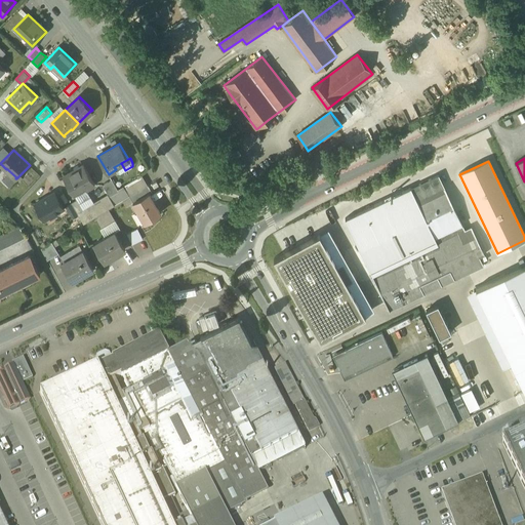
[(84,165),(74,170),(64,176),(73,192),(84,185),(86,189),(95,184),(84,165)]
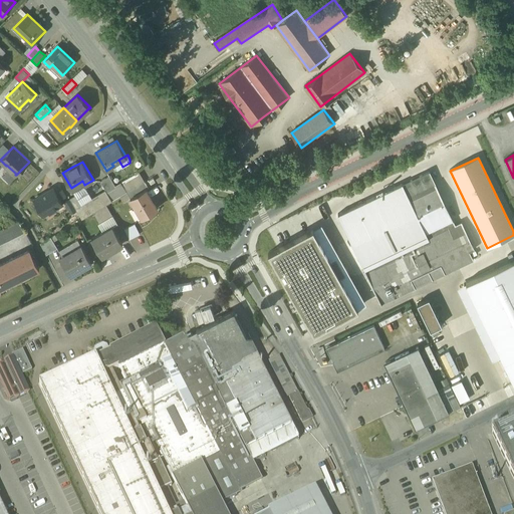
[(139,172),(120,182),(126,193),(145,182),(139,172)]
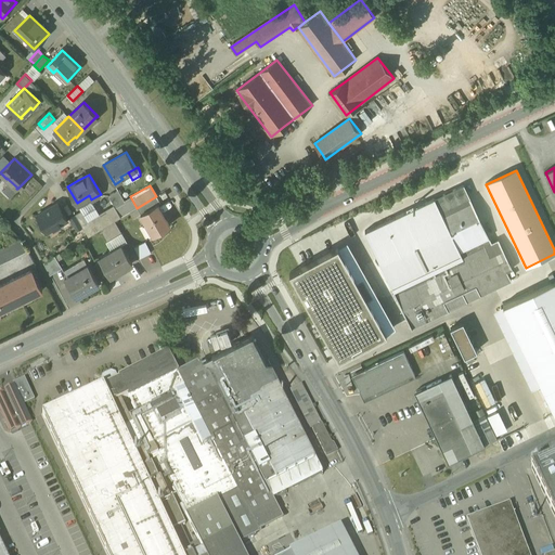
[(464,185),(435,198),(434,198),(365,231),(404,313),(407,319),(409,323),(412,328),(511,281),(506,273),(513,270),(498,240),(491,243),(464,185)]
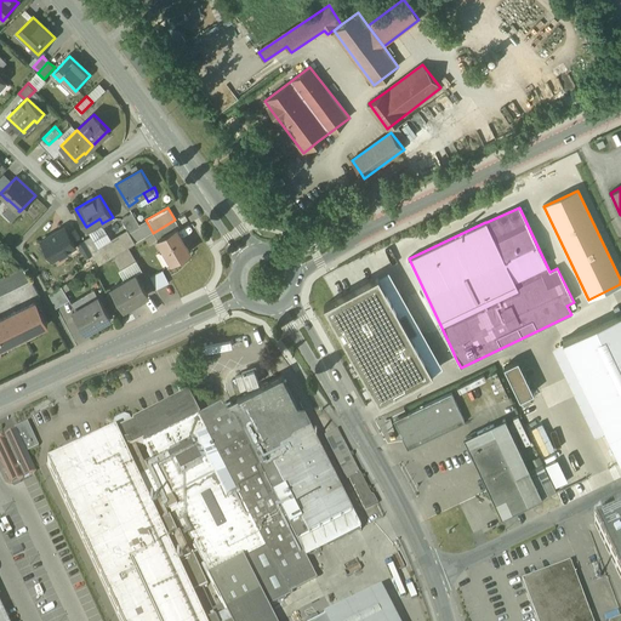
[(146,220),(140,223),(132,212),(121,218),(127,229),(136,243),(153,233),(146,220)]
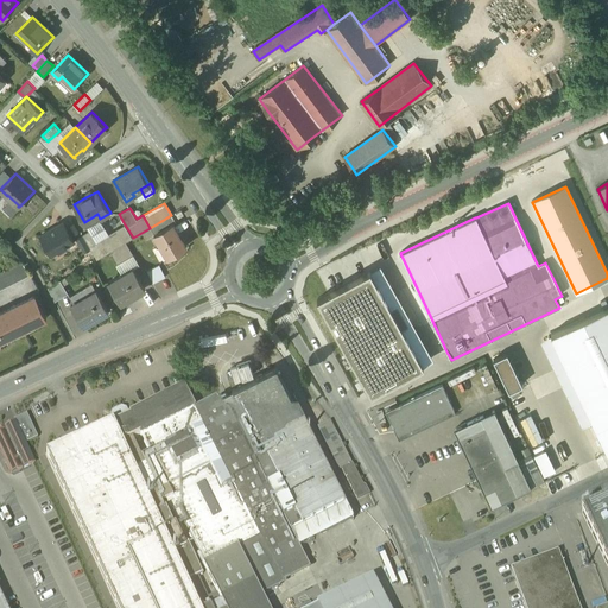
[(171,215),(150,228),(154,235),(172,225),(173,225),(176,223),(171,215)]
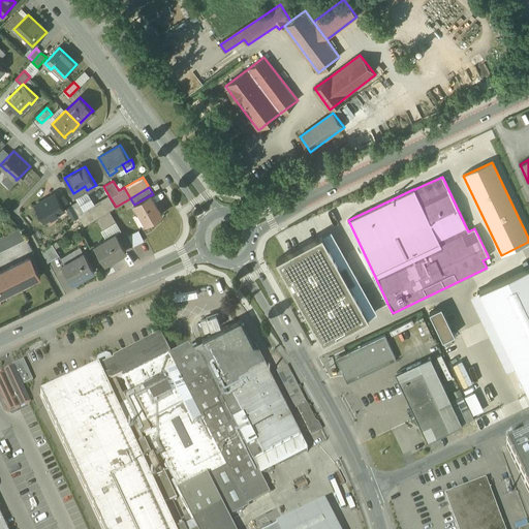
[(55,193),(35,205),(44,221),(64,210),(55,193)]
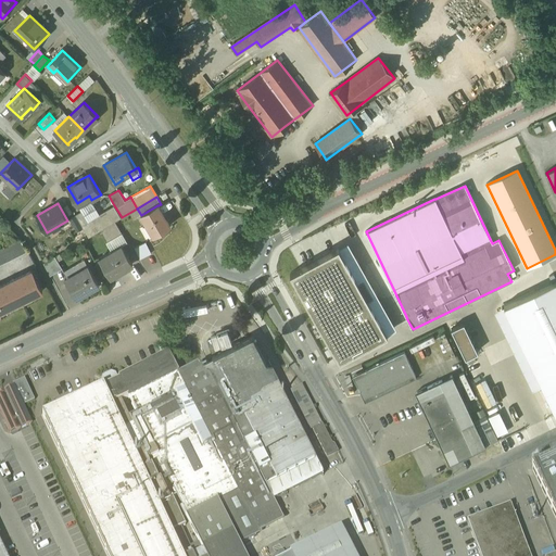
[(114,205),(88,220),(90,224),(96,232),(101,229),(115,222),(122,217),(114,205)]
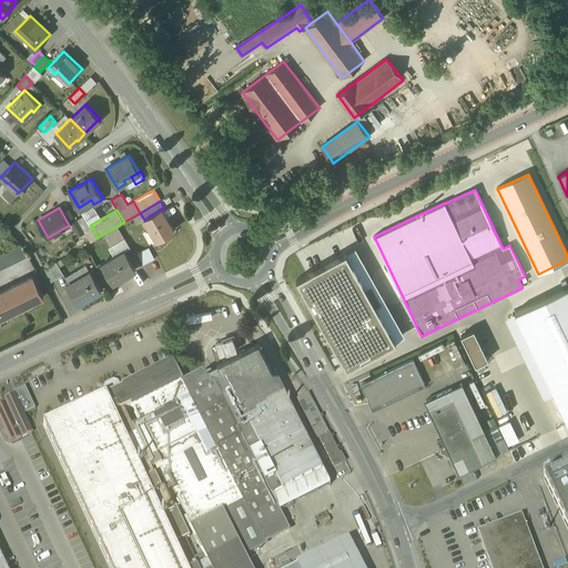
[(144,220),(156,242),(174,231),(162,210),(161,210),(144,220)]
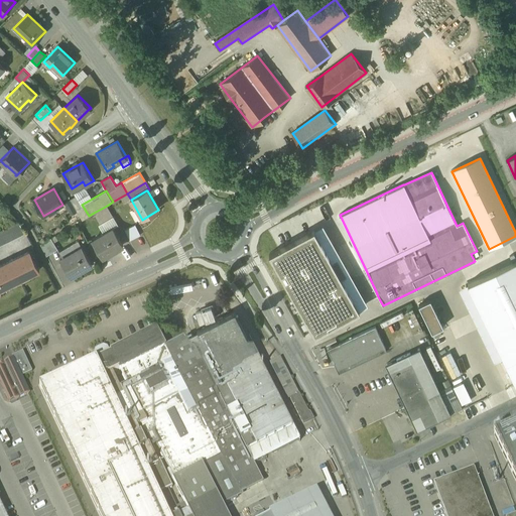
[(77,196),(71,199),(78,211),(84,208),(82,205),(77,196)]
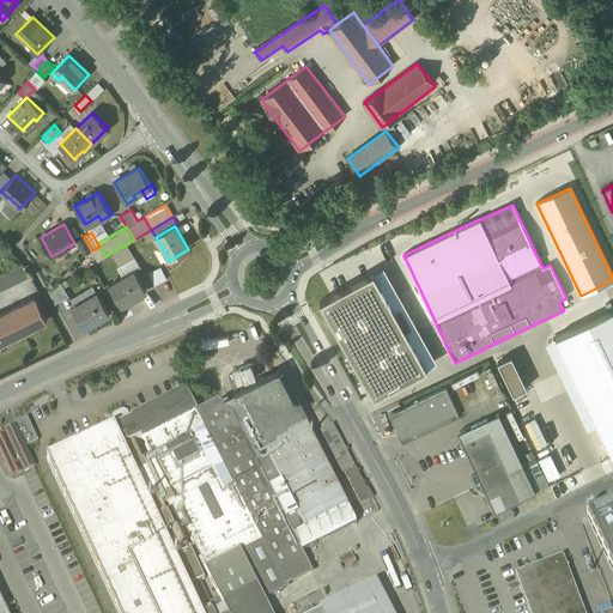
[(84,236),(77,240),(85,254),(92,250),(84,236)]
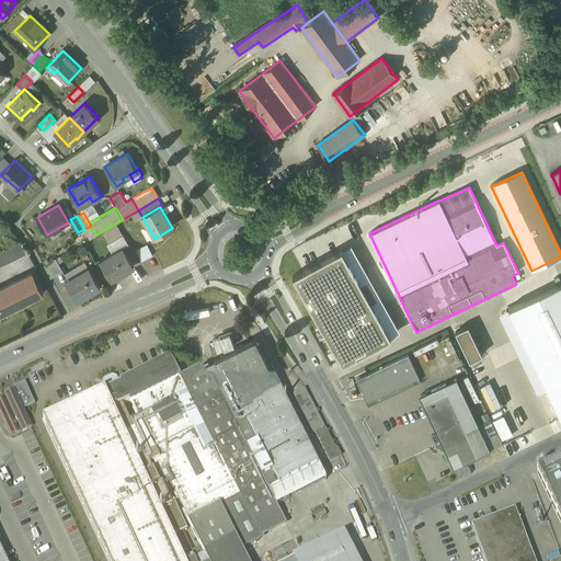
[(116,224),(102,231),(109,243),(123,236),(116,224)]
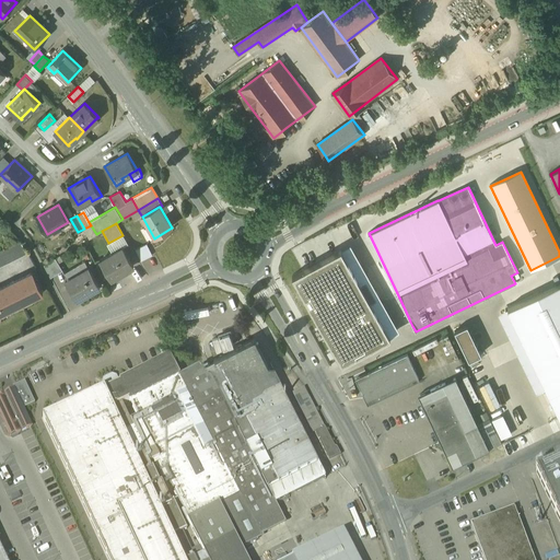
[(96,234),(91,225),(84,229),(90,238),(96,235),(96,234)]
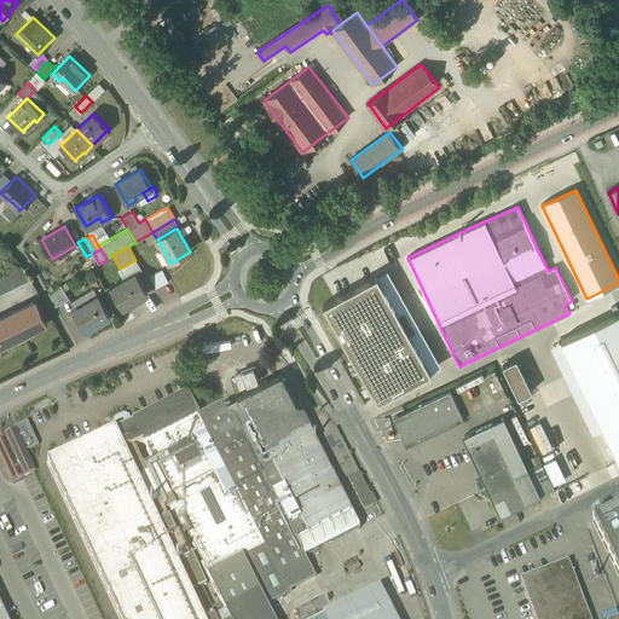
[(23,267),(0,278),(0,294),(30,279),(23,267)]
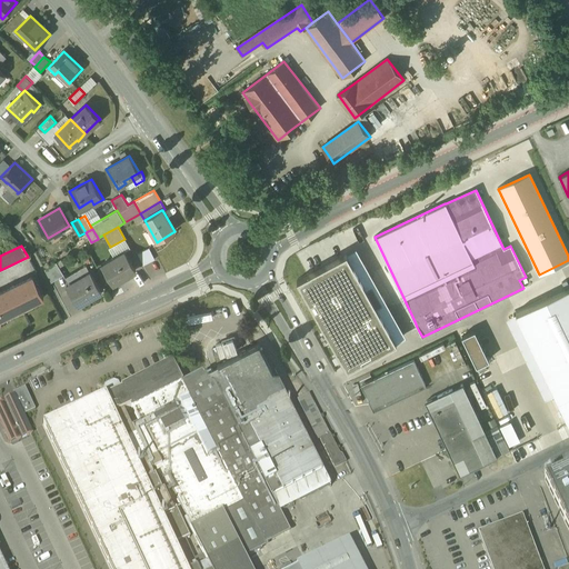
[(376,306),(396,342),(406,337),(356,247),(346,252),(366,289),(371,286),(381,303),(376,306)]
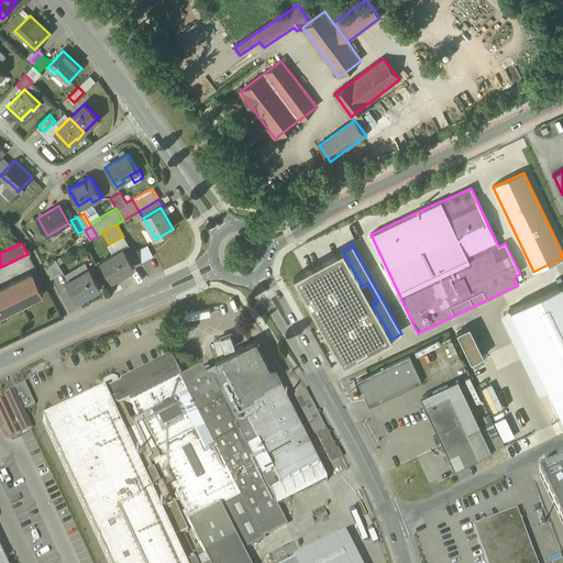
[(147,245),(136,251),(142,263),(153,257),(147,245)]
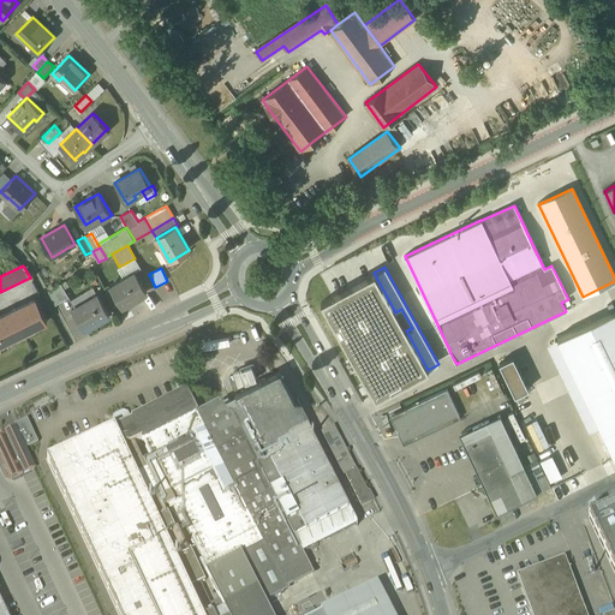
[(135,272),(109,286),(123,308),(147,293),(135,272)]
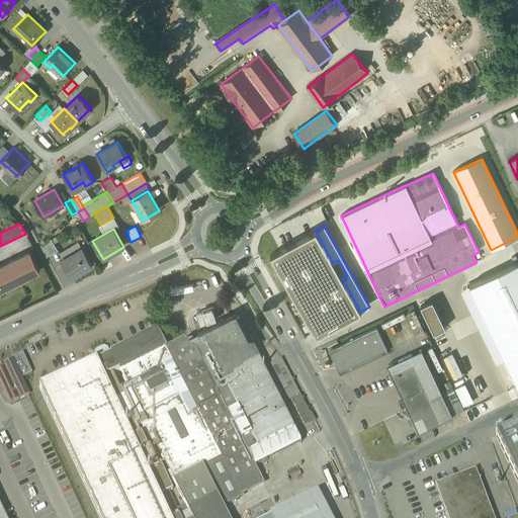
[(316,337),(360,312),(342,278),(347,276),(338,260),(333,263),(315,230),(279,250),(270,255),(296,301),(316,337)]
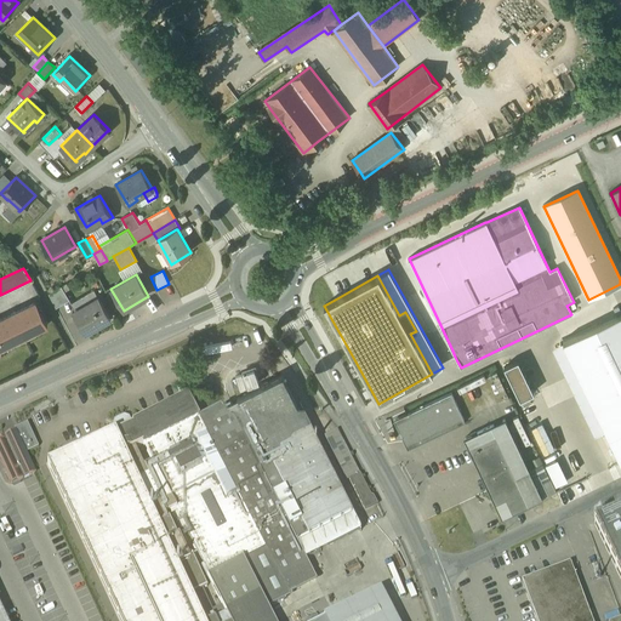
[(61,286),(49,294),(56,308),(69,300),(61,286)]
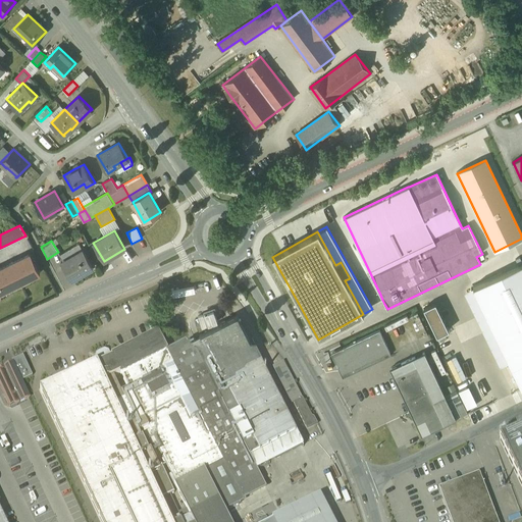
[(83,250),(61,262),(71,280),(93,267),(83,250)]
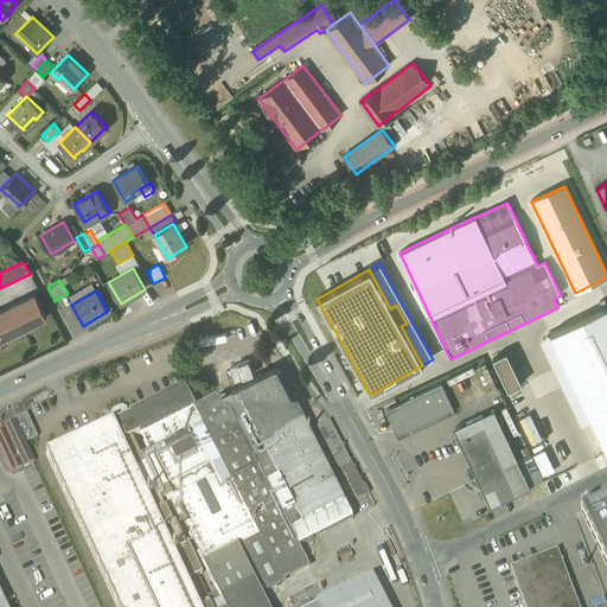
[(36,295),(0,312),(0,340),(46,318),(36,295)]
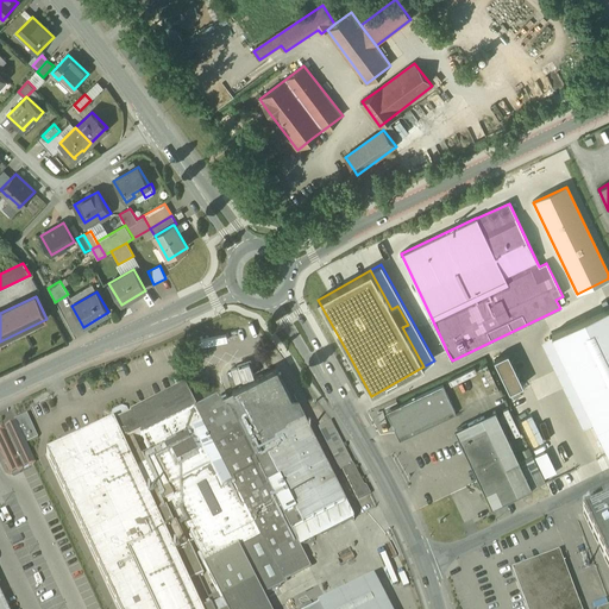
[(608,306),(551,334),(608,454),(608,453),(608,306)]
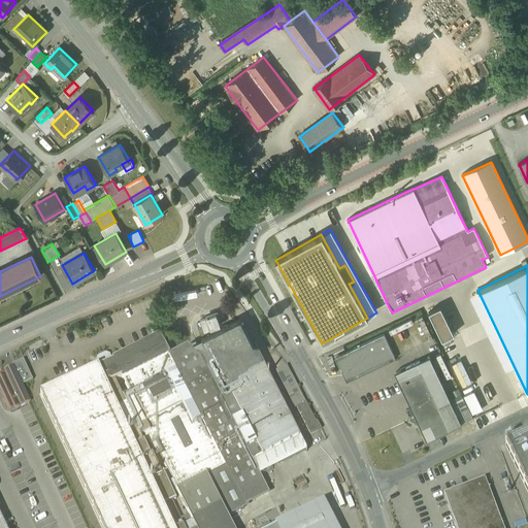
[(299,437),(239,320),(202,338),(202,339),(170,356),(169,356),(198,411),(226,466),(206,476),(227,518),(241,510),(245,500),(266,489),(260,476),(253,462),(299,437)]
